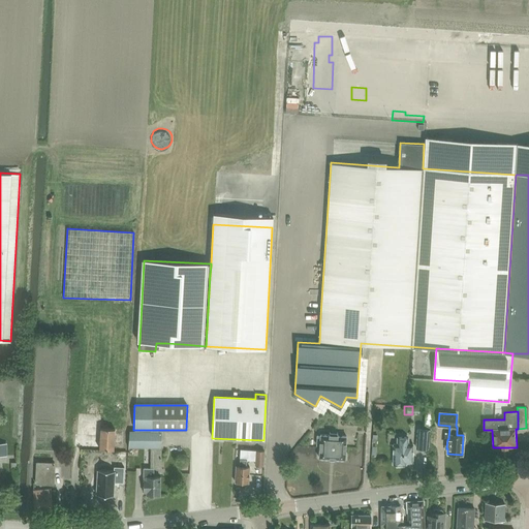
[(74,435),(74,446),(99,447),(99,449),(114,449),(115,430),(100,429),(100,436),(74,435)]
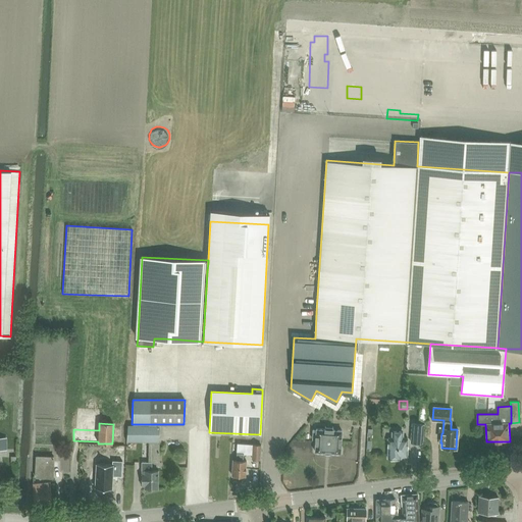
[(423,424),(412,423),(411,441),(422,442),(423,424)]
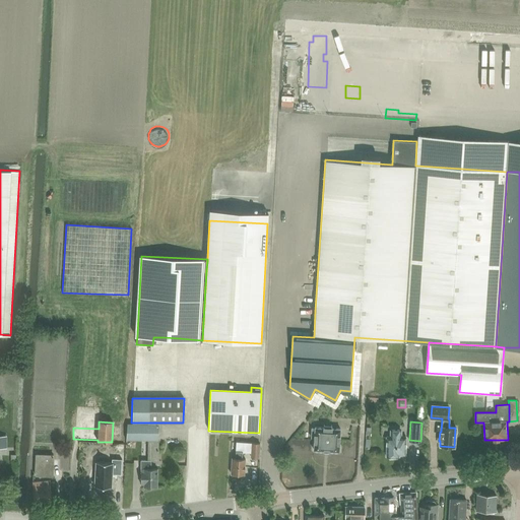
[(147,425),(126,425),(126,441),(148,441),(158,441),(158,423),(147,423),(147,425)]
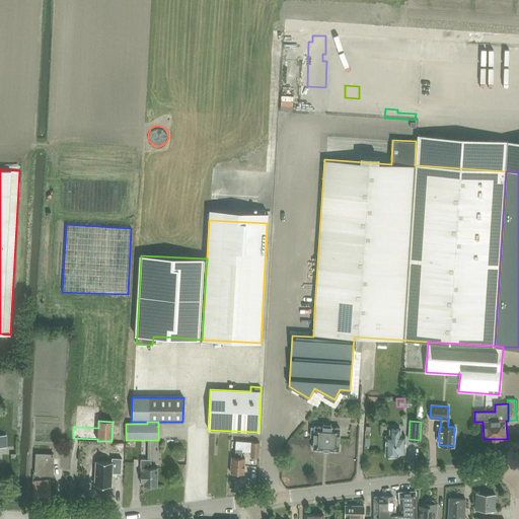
[(328,450),(339,450),(340,428),(314,427),(313,449),(323,449),(323,450),(328,450)]
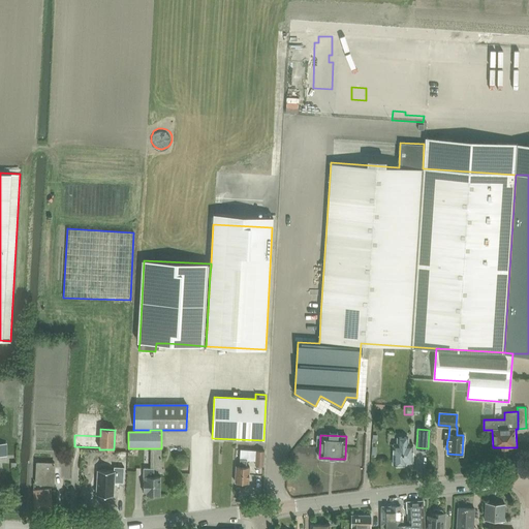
[(398,444),(393,444),(393,465),(395,465),(396,467),(400,466),(401,465),(406,465),(406,463),(413,463),(412,444),(406,444),(406,437),(398,437),(398,444)]
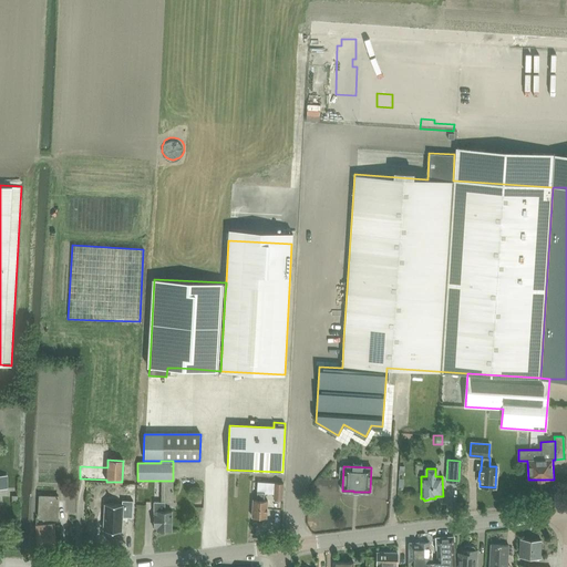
[(173,481),(162,481),(161,503),(162,503),(172,503),(173,481)]
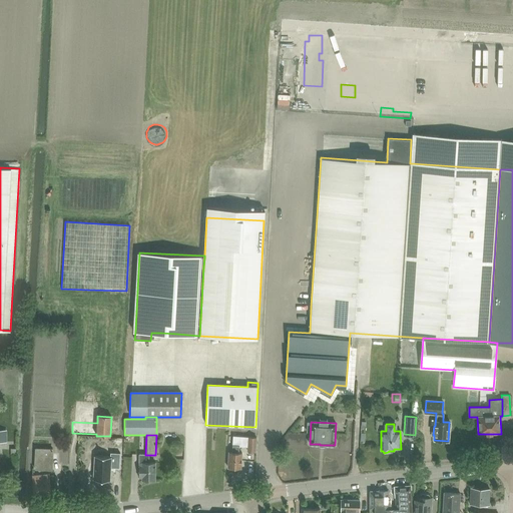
[(247,447),(247,451),(255,452),(257,438),(232,437),(231,452),(228,452),(227,468),(241,469),(242,453),(238,453),(239,446),(247,447)]
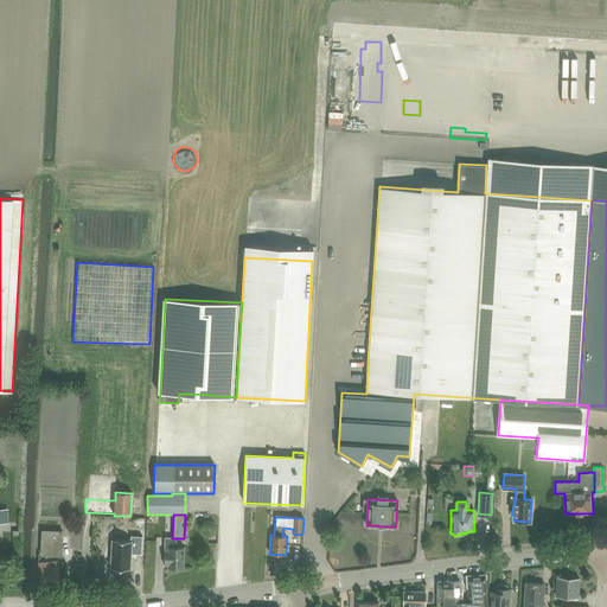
[(40,555),(61,556),(63,531),(42,530),(40,555)]
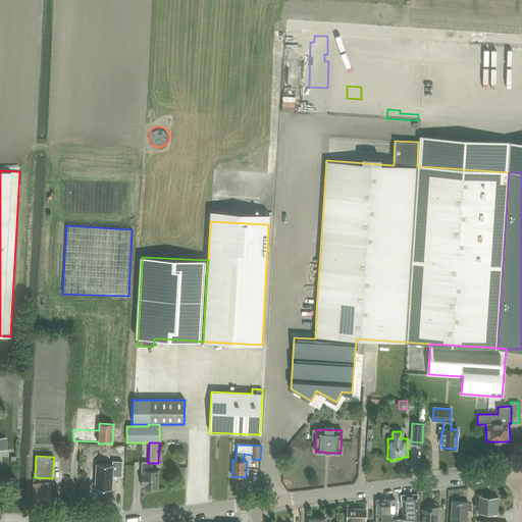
[(112,476),(121,476),(122,461),(112,461),(112,464),(97,464),(95,488),(111,488),(112,476)]
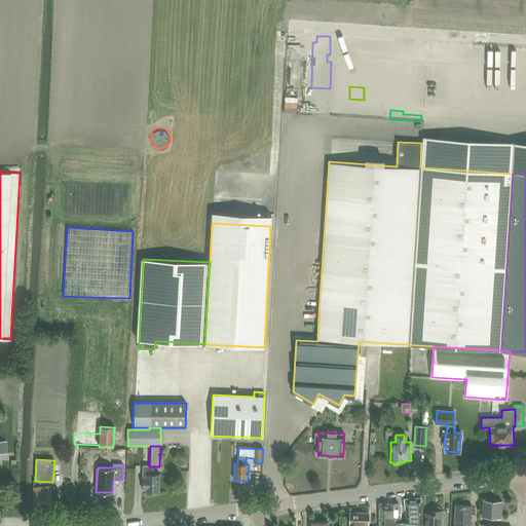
[(142,490),(145,490),(145,493),(159,493),(159,475),(152,475),(152,466),(150,466),(149,466),(143,466),(142,490)]
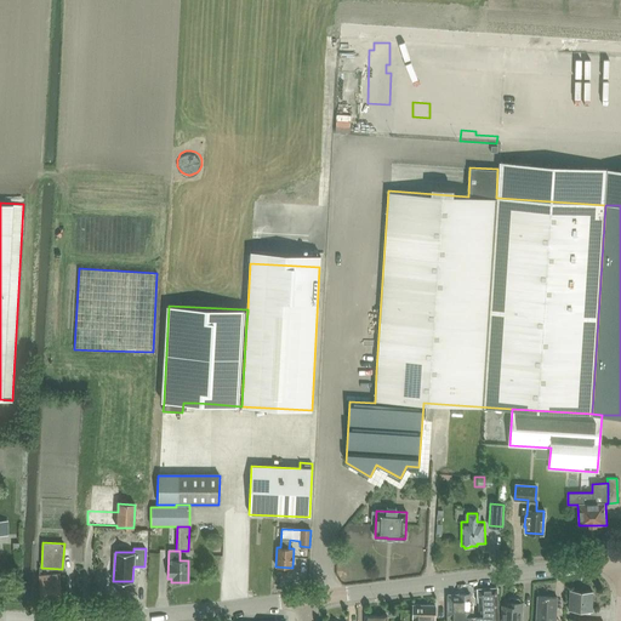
[(60,575),(39,576),(41,600),(61,598),(67,598),(66,587),(60,588),(60,575)]
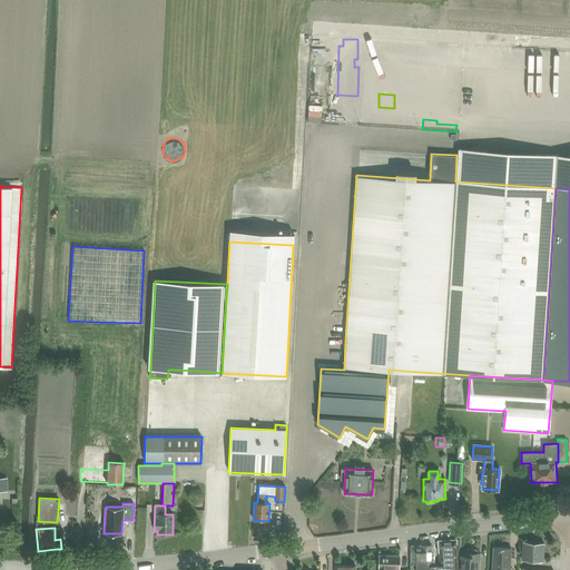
[(435,569),(457,569),(458,567),(455,540),(438,541),(439,550),(440,566),(436,566),(435,569)]
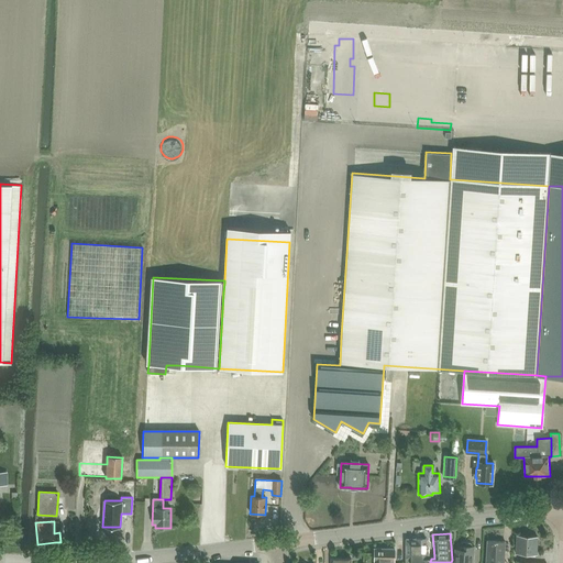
[(515,553),(537,554),(538,538),(516,536),(515,553)]
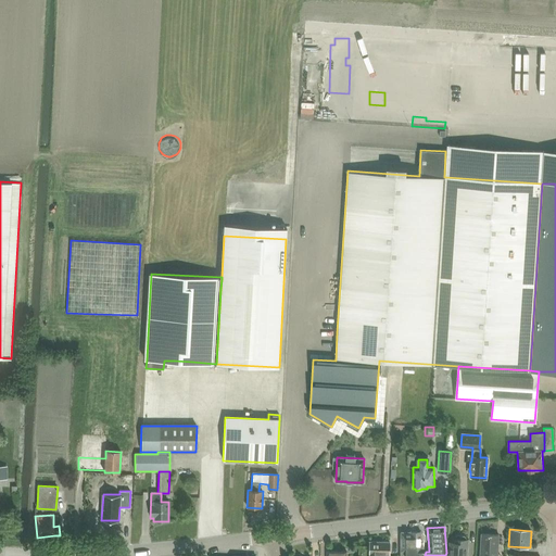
[(401,532),(400,555),(425,555),(426,552),(420,552),(420,531),(411,531),(411,532),(401,532)]
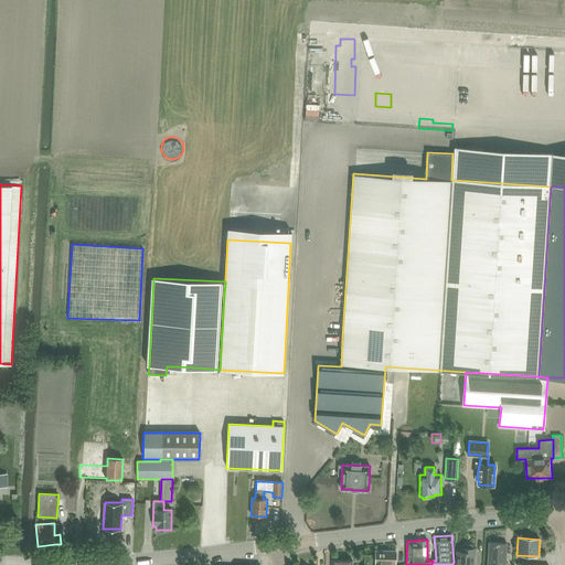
[(489,542),(487,564),(504,564),(507,544),(489,542)]
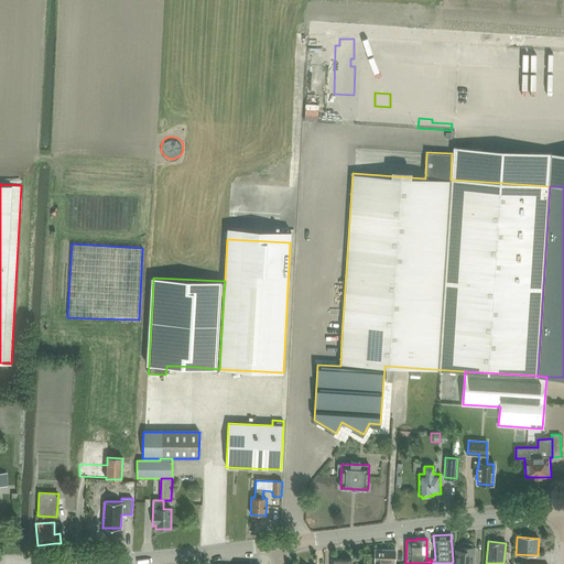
[(459,551),(456,550),(454,563),(473,563),(475,548),(472,548),(472,545),(470,544),(464,543),(462,544),(462,546),(459,546),(459,551)]
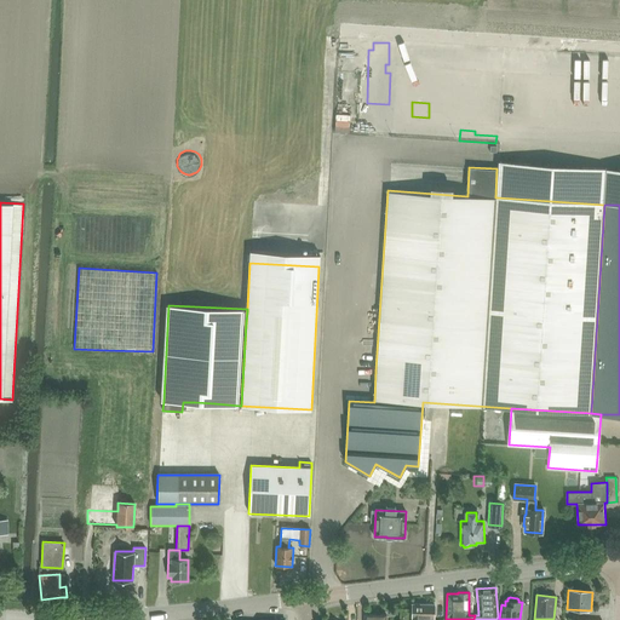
[(412,604),(412,619),(434,619),(434,604),(412,604)]
